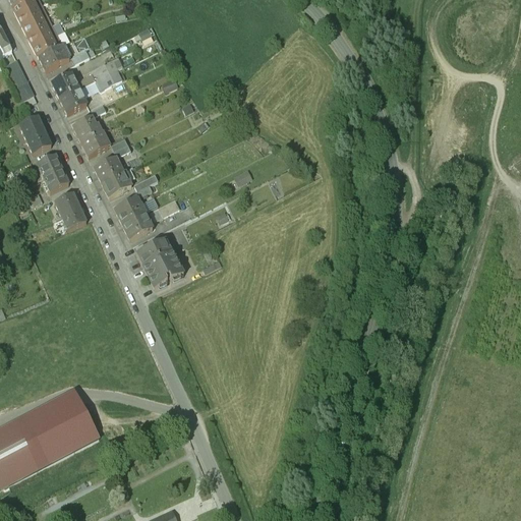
[(7,0),(12,10),(32,0),(7,0)]
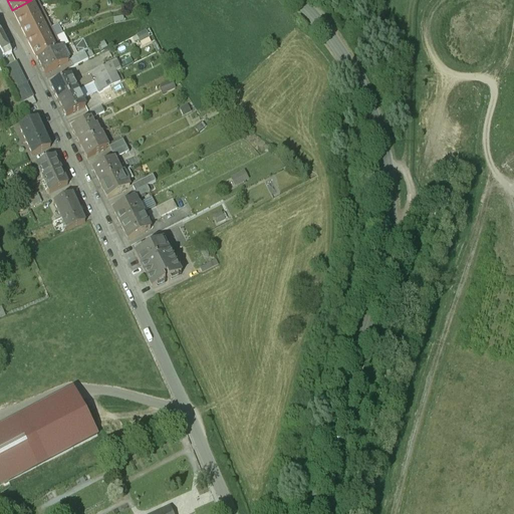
[(40,8),(36,0),(31,0),(12,10),(17,20),(40,8)]
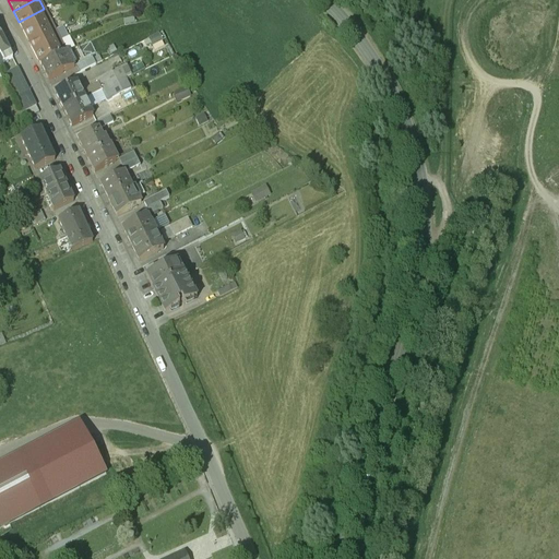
[(49,20),(44,9),(19,22),(24,33),(49,20)]
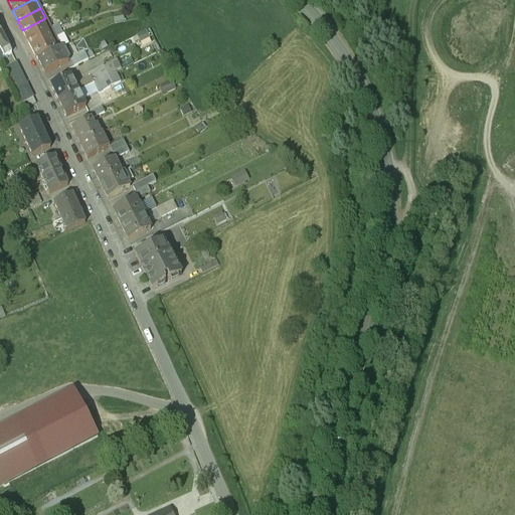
[(50,28),(45,18),(22,30),(27,40),(50,28)]
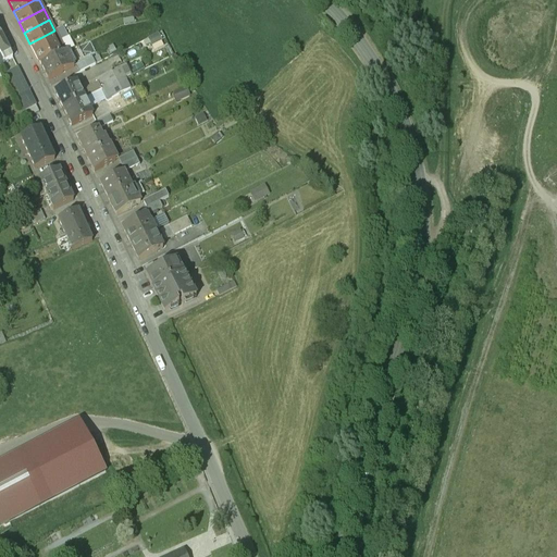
[(61,42),(54,31),(29,44),(35,54),(61,42)]
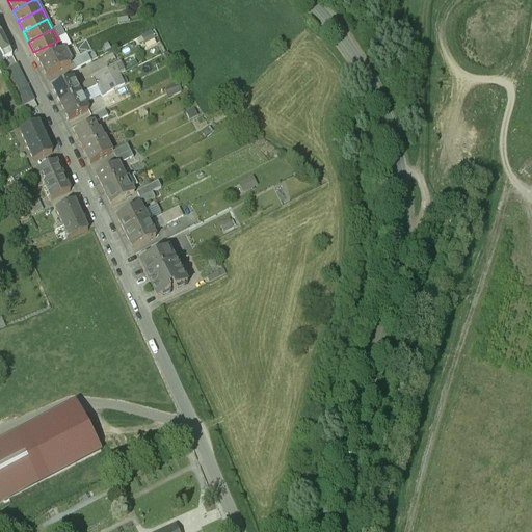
[(0,33),(0,51),(4,60),(11,56),(1,35),(0,33)]
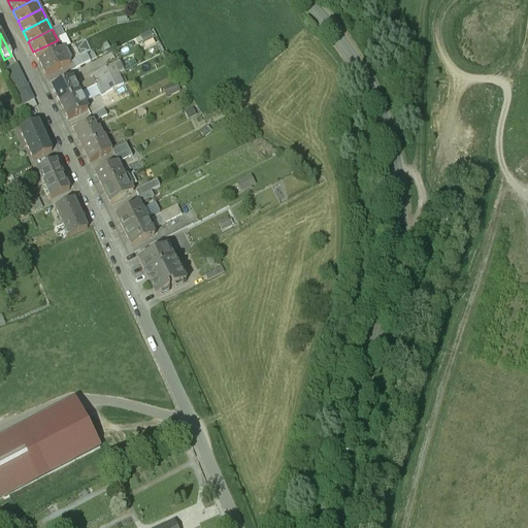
[(63,51),(58,40),(33,52),(38,62),(63,51)]
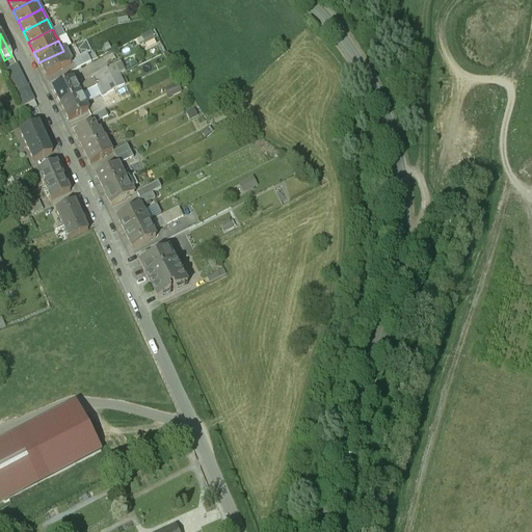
[(71,65),(63,51),(38,62),(47,78),(71,65)]
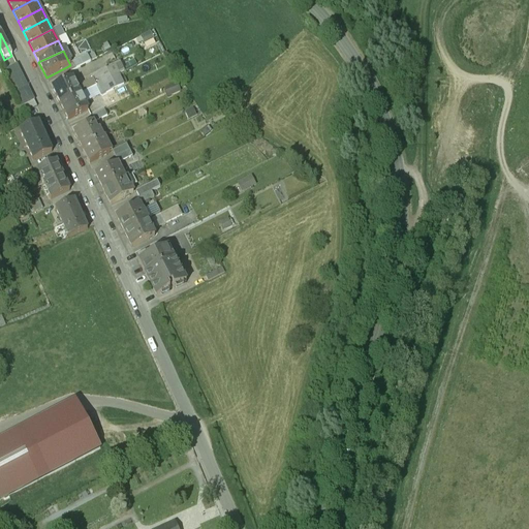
[(87,57),(72,64),(75,69),(90,62),(87,57)]
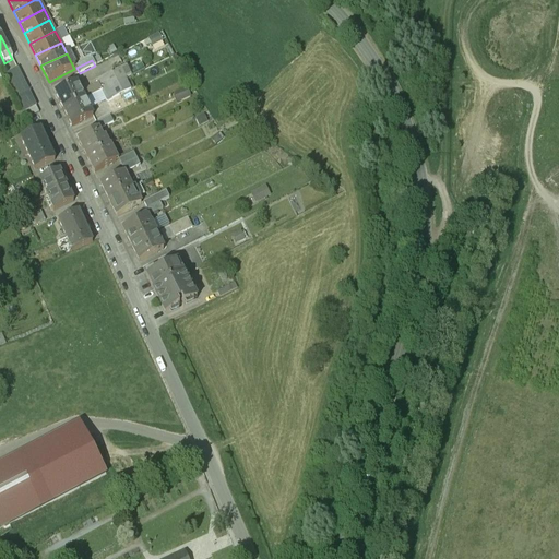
[(120,69),(126,79),(131,76),(126,67),(120,69)]
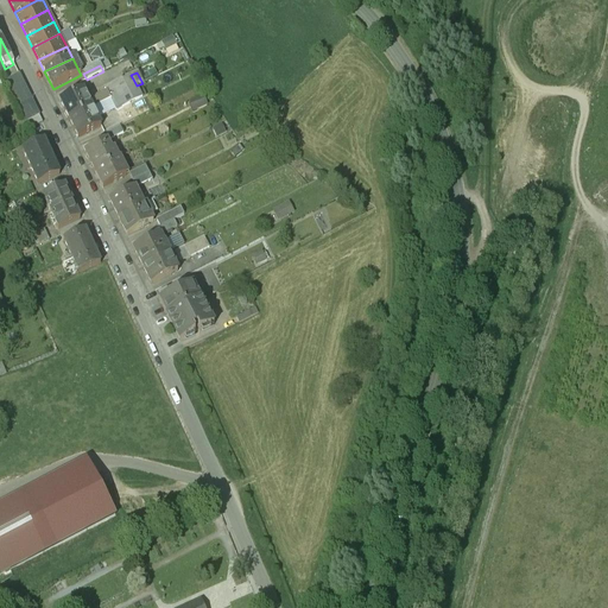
[(26,122),(31,131),(43,124),(19,75),(5,82),(26,122)]
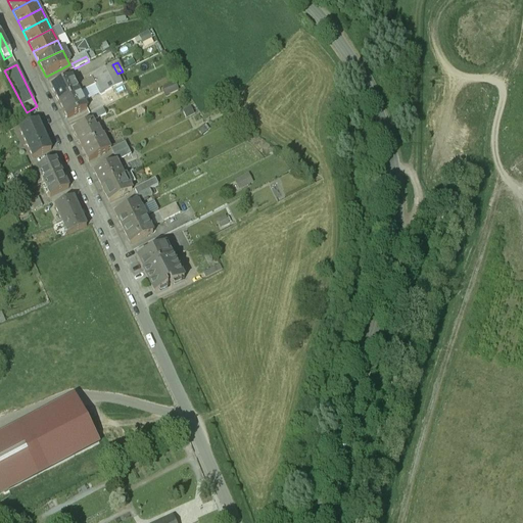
[(90,76),(92,79),(95,86),(117,75),(117,74),(112,64),(90,76)]
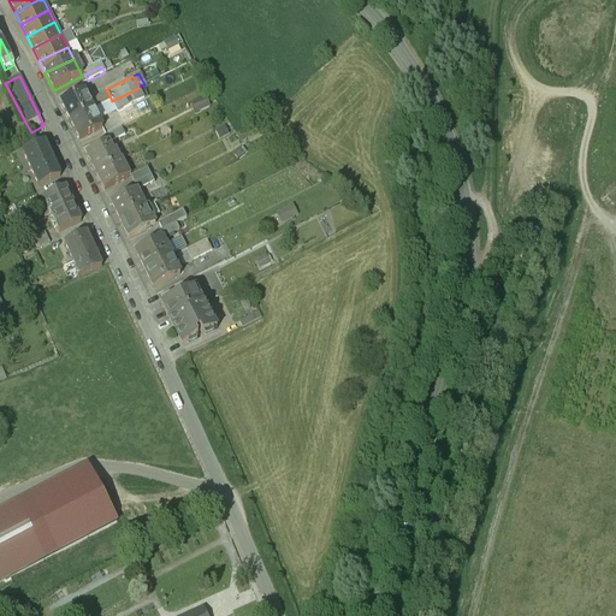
[(138,88),(112,101),(118,112),(144,99),(138,88)]
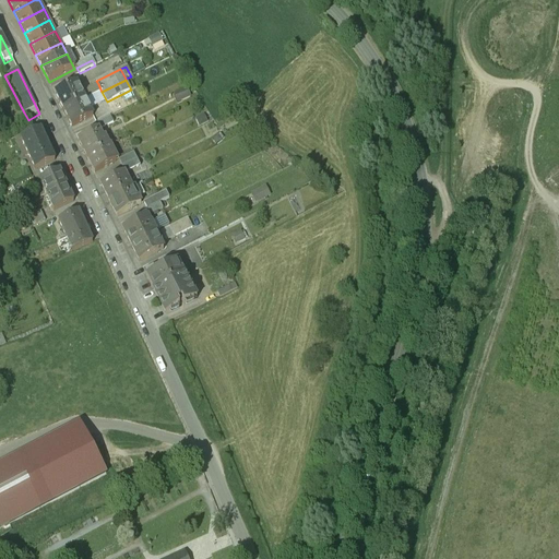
[(102,92),(98,84),(81,93),(75,83),(55,94),(63,110),(84,100),(102,92)]
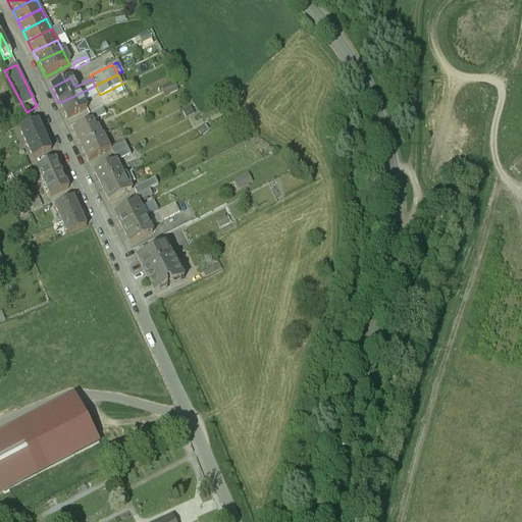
[(173,84),(165,88),(168,95),(176,91),(173,84)]
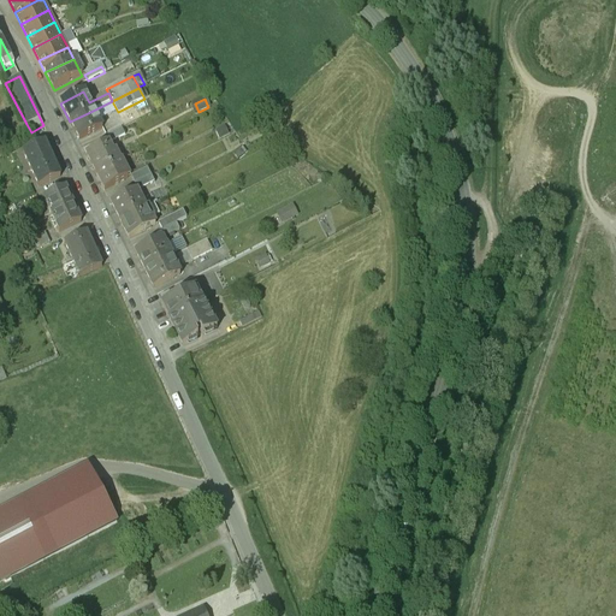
[(102,129),(93,111),(70,122),(80,141),(102,129)]
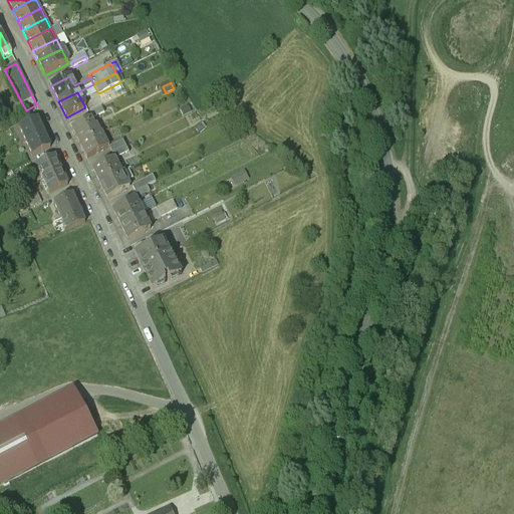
[(89,113),(92,119),(104,113),(101,107),(89,113)]
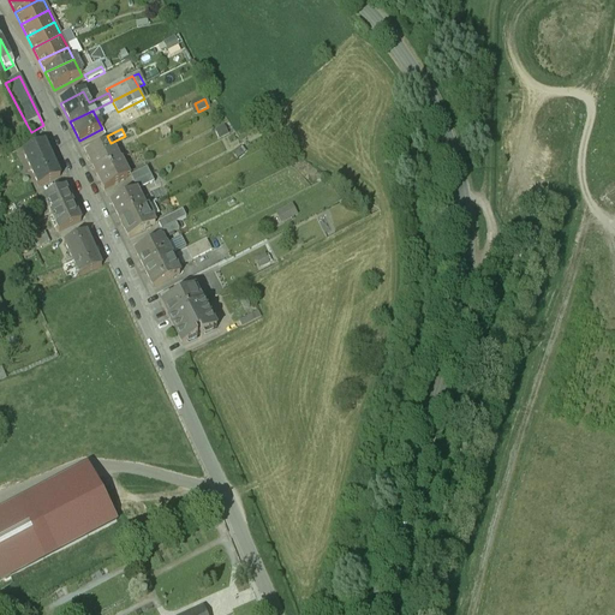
[(23,154),(39,187),(60,178),(53,162),(52,163),(51,159),(52,159),(45,143),(23,154)]
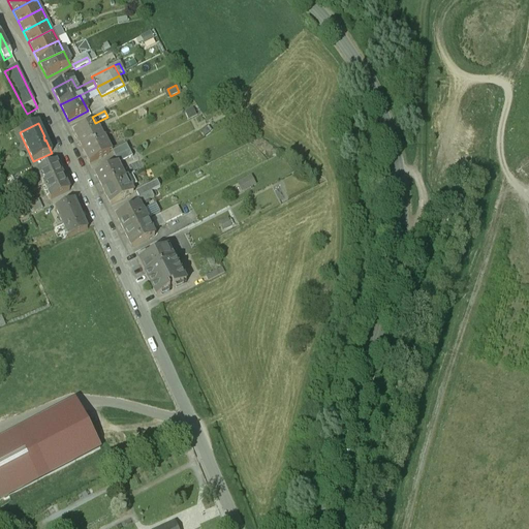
[(100,141),(92,124),(74,133),(83,149),(100,141)]
